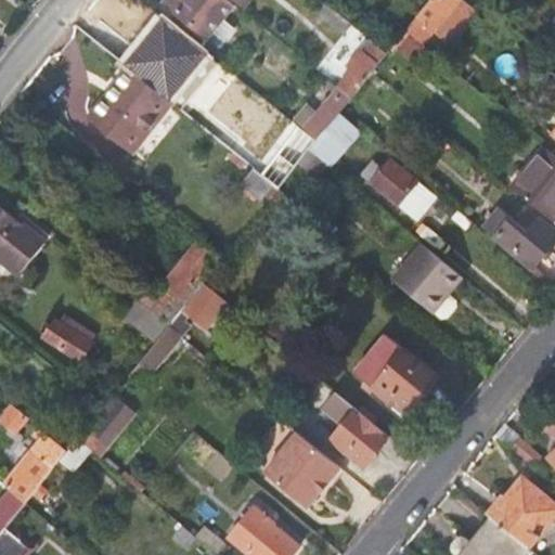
[(179,13),(208,37),(210,38),(215,34),(226,21),(237,5),(230,0),(170,0),(168,4),(179,13)]
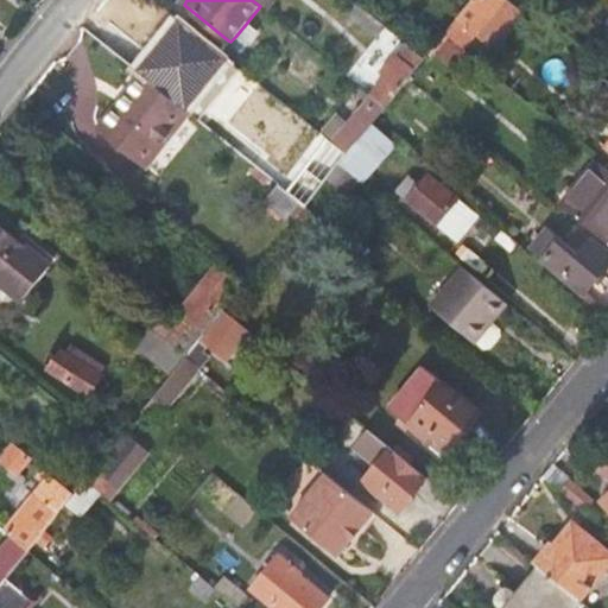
[(252,0),(260,6),(266,12),(274,0),(252,0)]
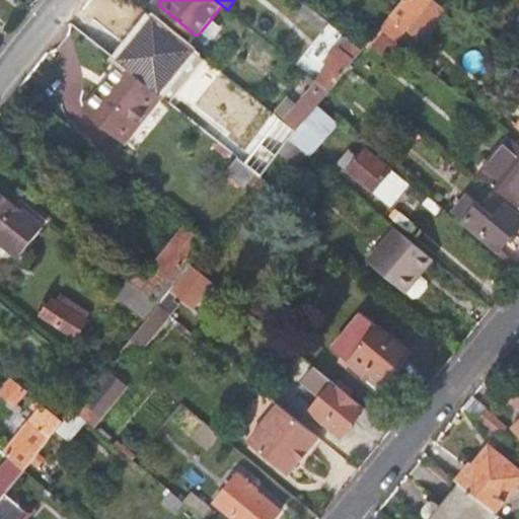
[(322,30),(329,23),(300,0),(296,0),(291,6),(322,30)]
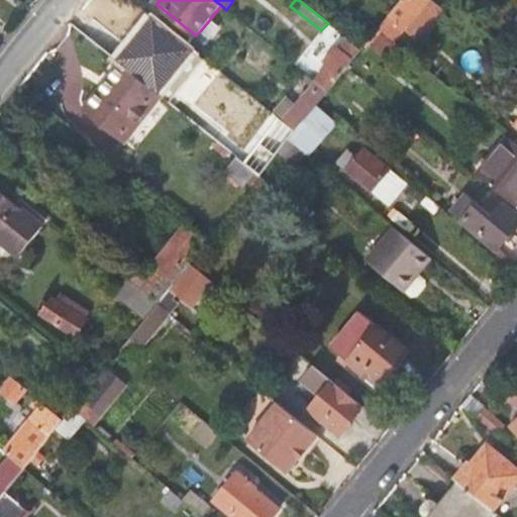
[(404,32),(429,0),(402,0),(378,29),(381,31),(395,43),(406,53),(415,42),(404,32)]
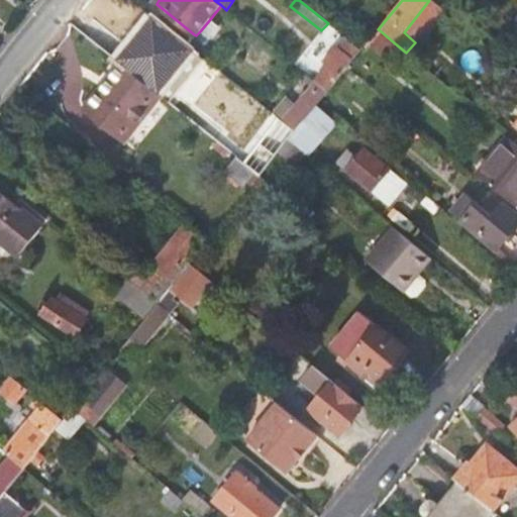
[(186,43),(194,34),(167,12),(159,22),(186,43)]
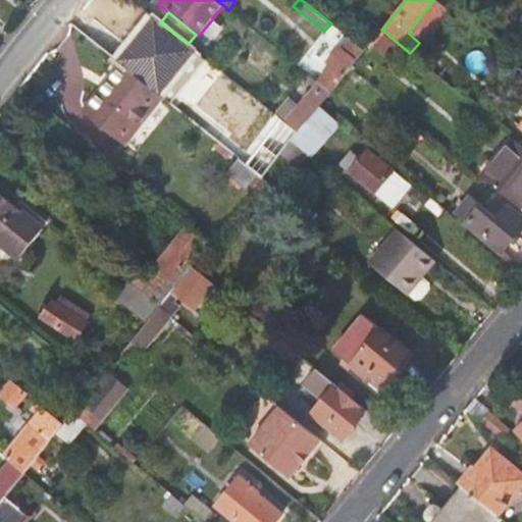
[(212,39),(221,28),(212,19),(202,32),(212,39)]
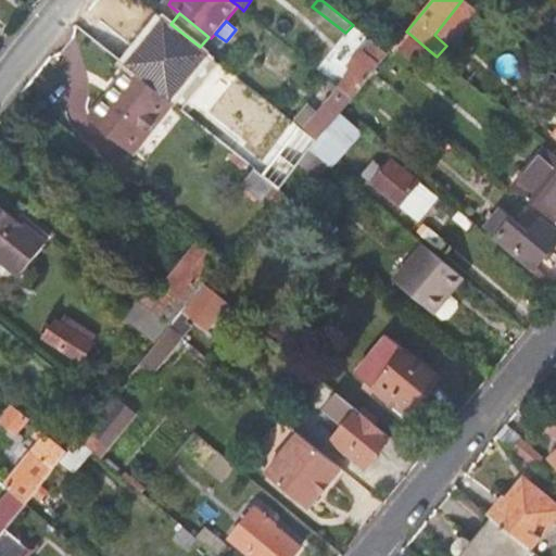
[(413,62),(425,47),(409,34),(397,48),(413,62)]
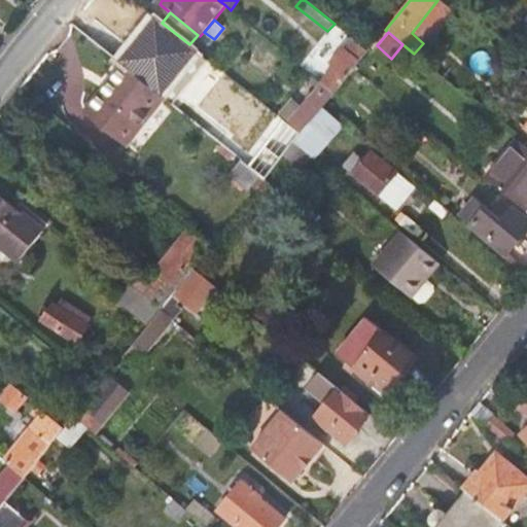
[(334,65),(320,82),(335,94),(354,68),(369,50),(353,38),(346,47),(342,44),(328,61),(334,65)]
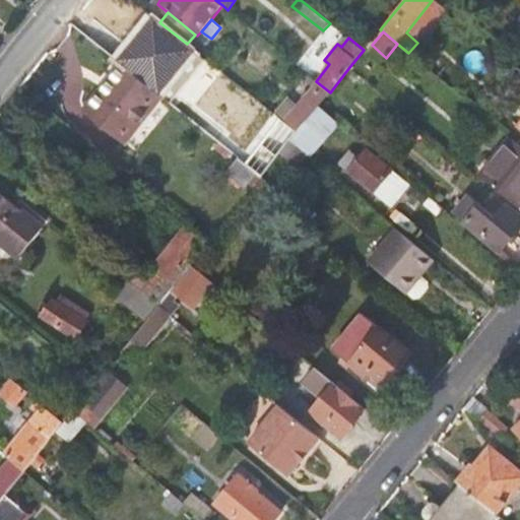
[(125,142),(163,96),(139,77),(121,63),(110,76),(113,80),(88,112),(125,142)]
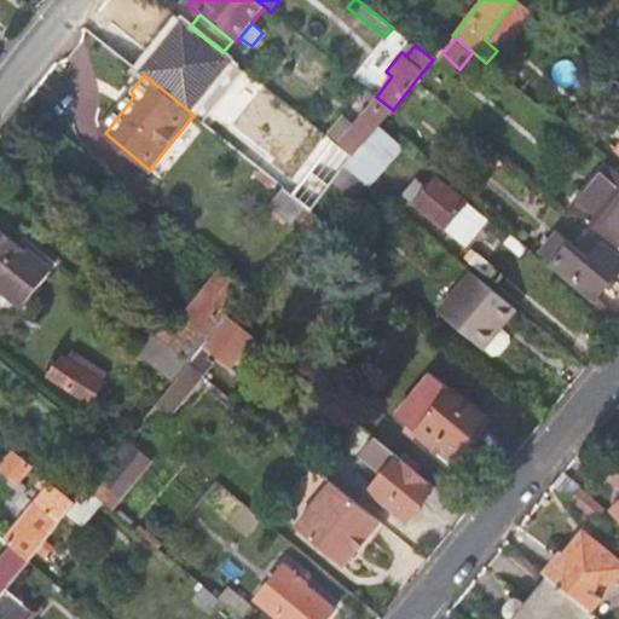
[(393,110),(376,97),(337,144),(354,157),(377,129),(393,110)]
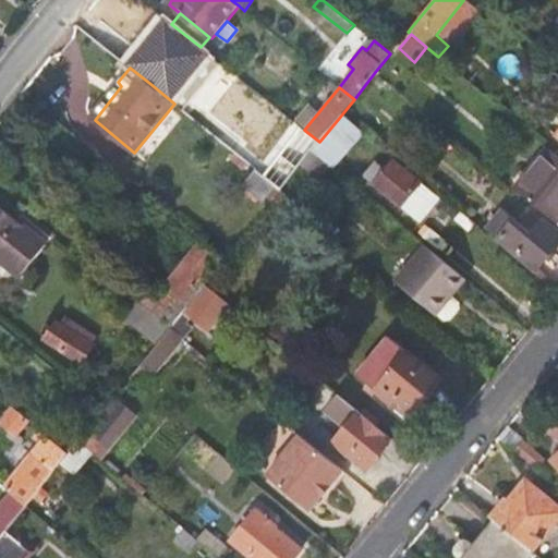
[(319,142),(313,150),(334,167),(361,133),(340,117),(319,142)]
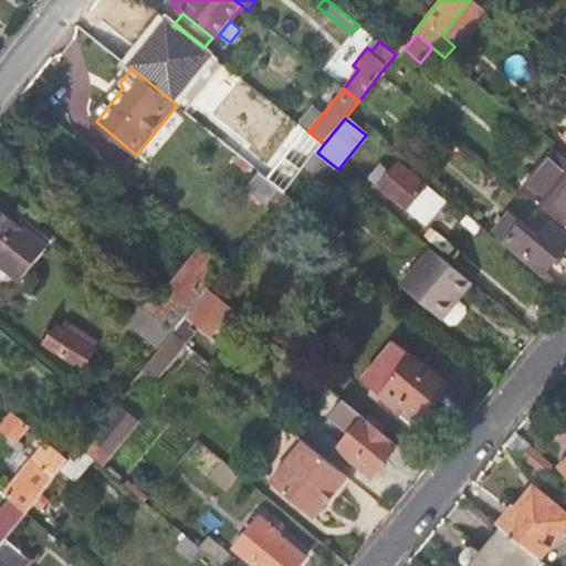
[(565,226),(565,223),(565,158),(556,150),(523,190),(565,226)]
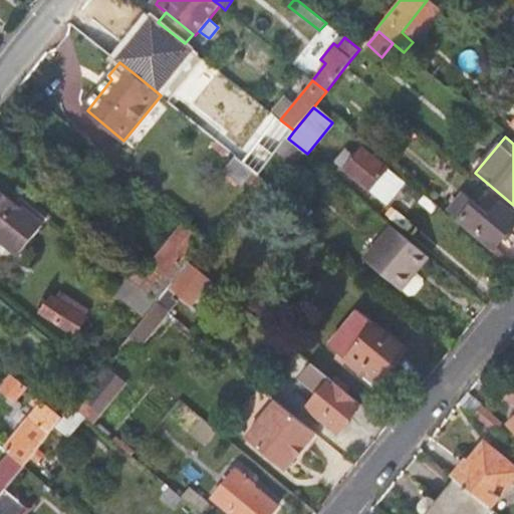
[(247,141),(236,156),(259,174),(270,161),(247,141)]
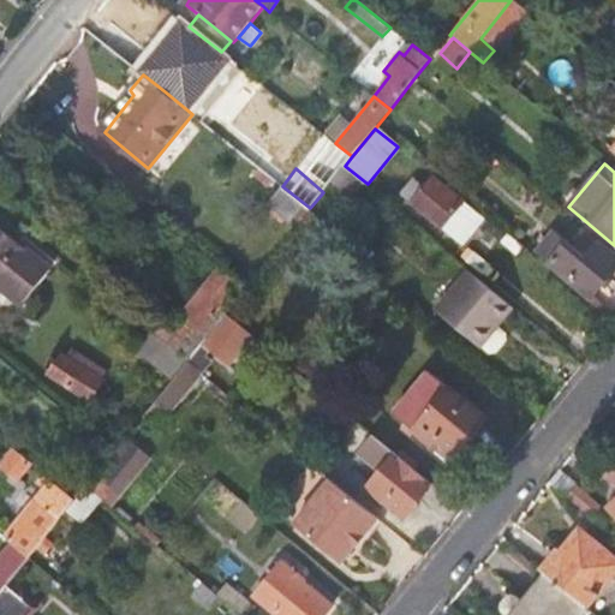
[(460,244),(485,215),(436,174),(424,187),(415,179),(400,195),(460,244)]
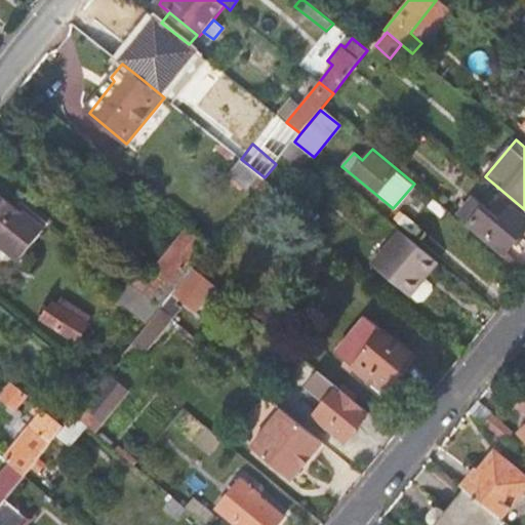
[(234,167),(257,187),(265,177),(241,159),(234,167)]
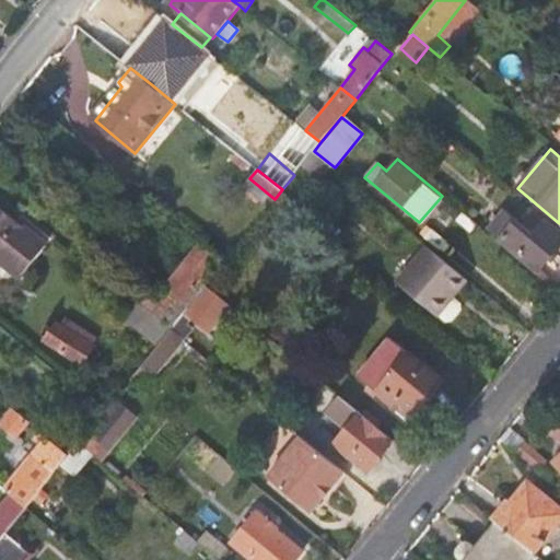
[(0,206),(0,263),(18,278),(46,242),(0,206)]
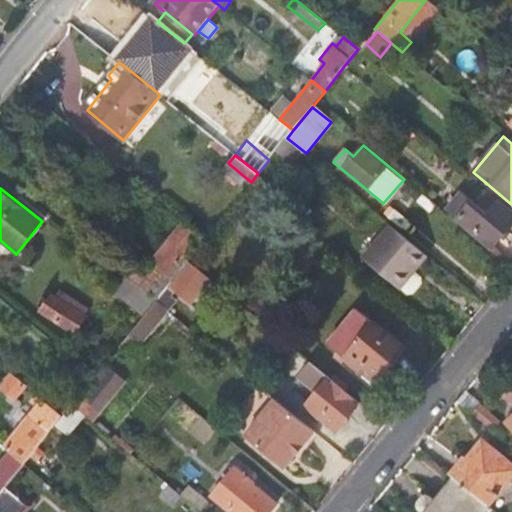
[(488,194),(461,226),(490,249),(511,222),(511,211),(498,200),(497,202),(488,194)]
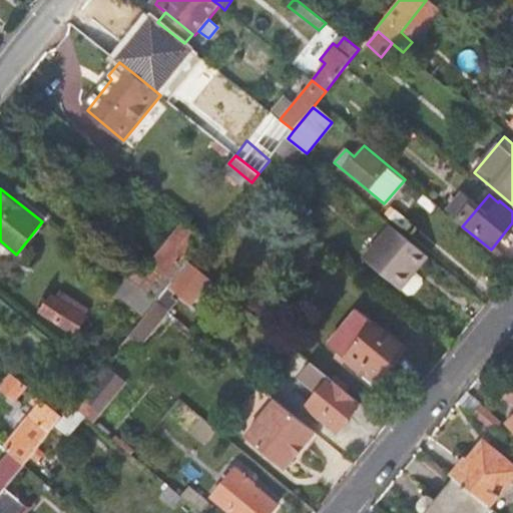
[(183,221),(148,264),(166,279),(200,236),(183,221)]
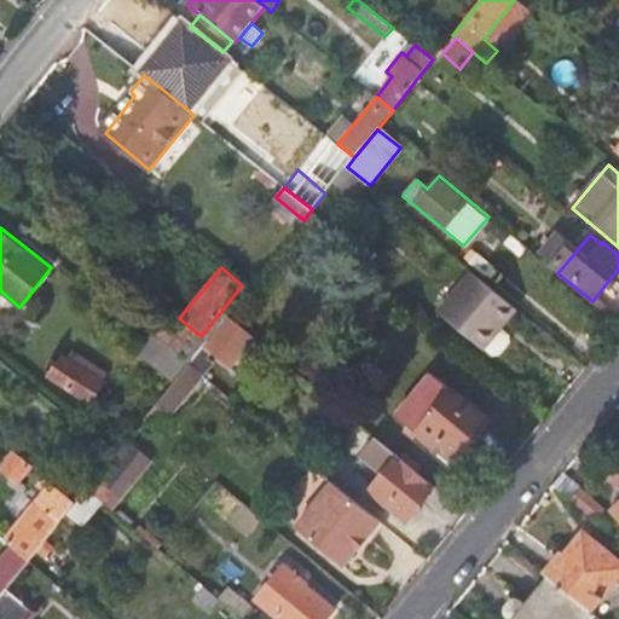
[(513,337),(503,329),(519,311),(473,273),(439,314),(485,351),(495,358),(499,358),(513,342),(513,337)]
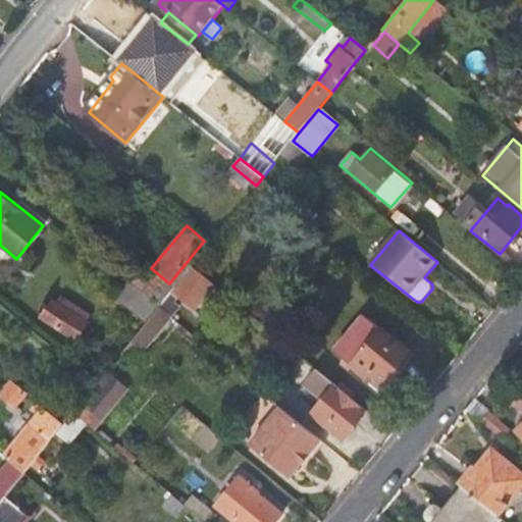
[(192,266),(171,293),(193,310),(214,284),(192,266)]
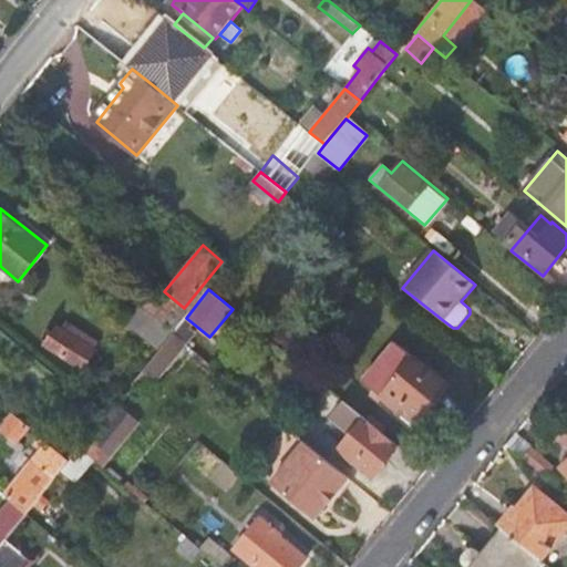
[(155,290),(143,307),(160,320),(172,305),(155,290)]
